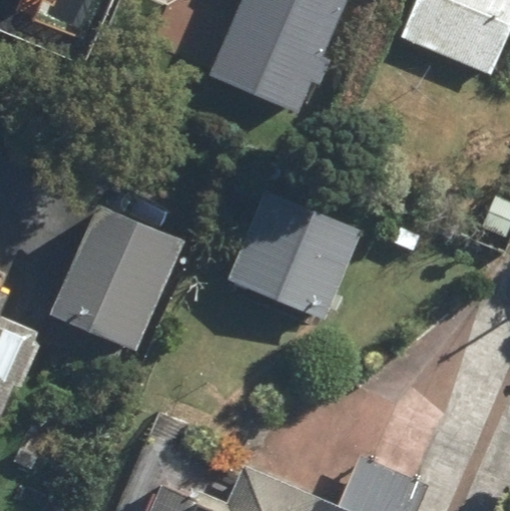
[(325,89),(340,51),(328,46),(345,0),(239,0),(211,75),(303,110),(313,84),(325,89)]
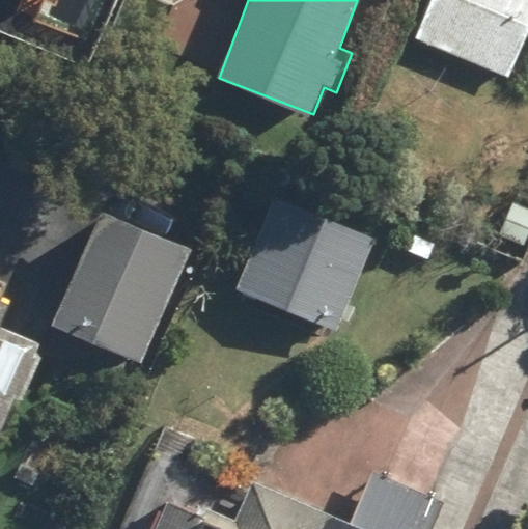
[(527,30),(527,0),(431,0),(415,38),(509,77),(527,30)]
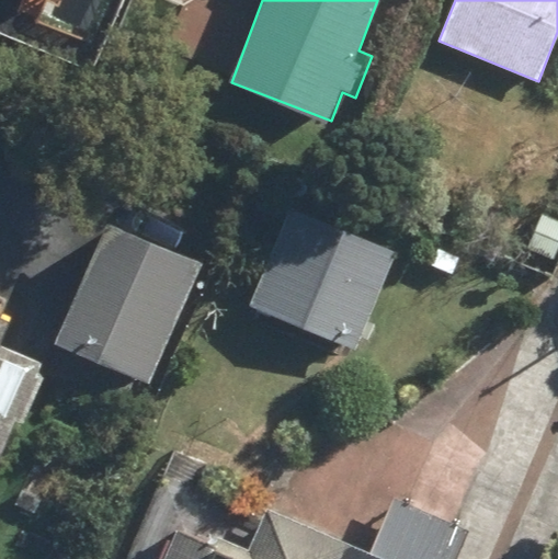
[(394,252),(285,210),(248,305),(357,346),(394,252)]
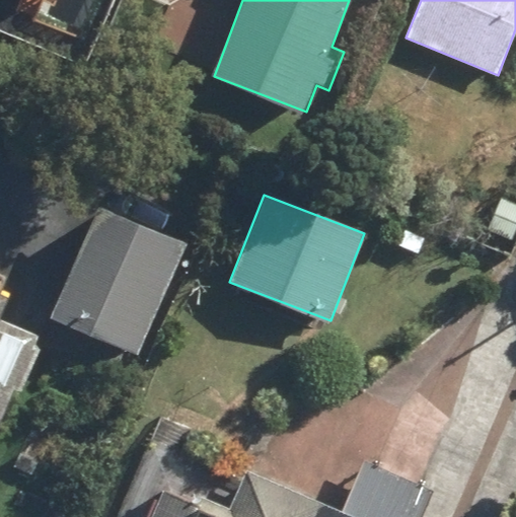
[(133,355),(185,244),(101,206),(50,316),(133,355)]
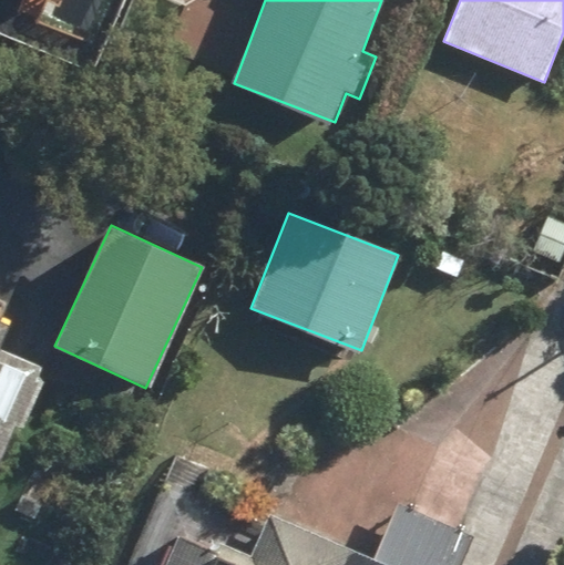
[(0,456),(37,365),(0,349),(0,327),(4,317),(0,315),(0,456)]
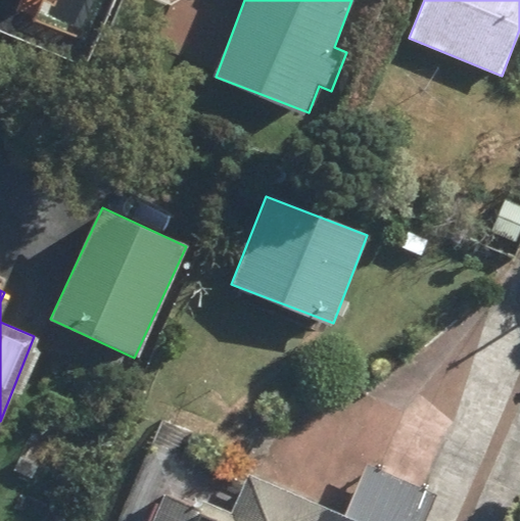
[(427,520),(438,493),(364,465),(344,514),(238,473),(223,513),(160,488),(148,520),(427,520)]
